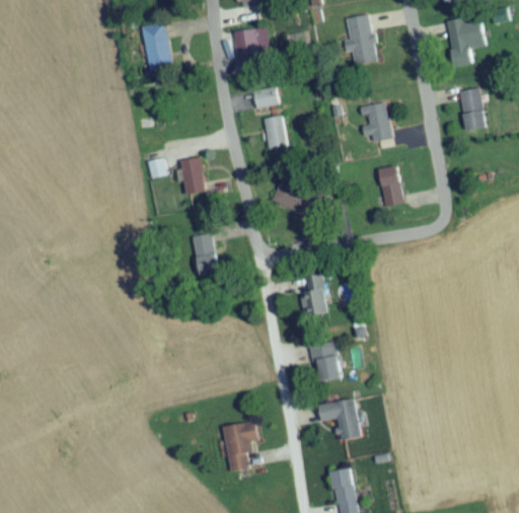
[(263,5),(262,0),(241,0),(243,8),(263,5)]
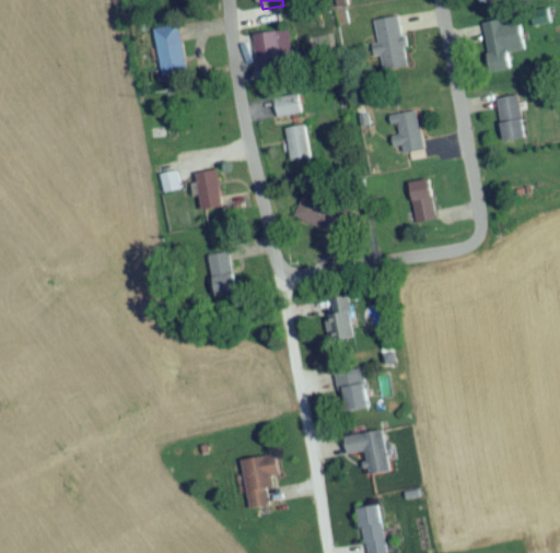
[(408,68),(401,15),(374,19),(381,71),(408,68)]
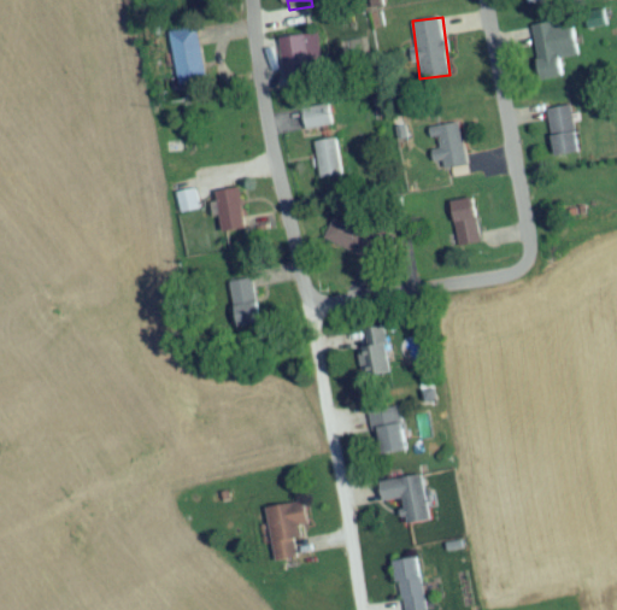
[(198,27),(170,31),(180,86),(206,81),(198,27)]
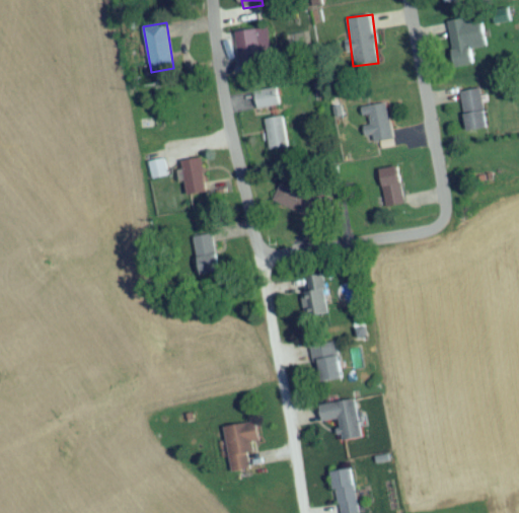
[(473,65),(468,25),(449,28),(454,67),(473,65)]
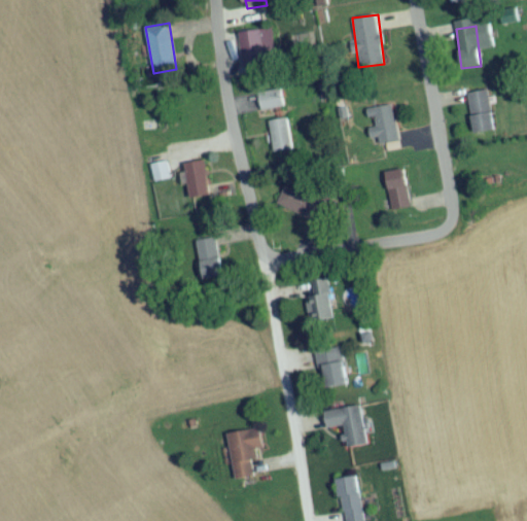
[(262,29),(240,31),(243,66),(266,63),(262,29)]
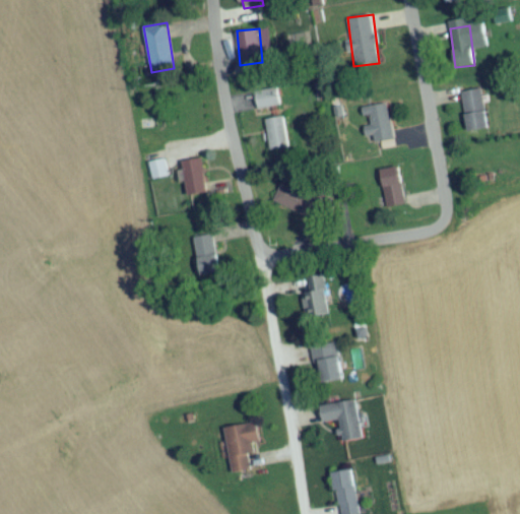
[(281,105),(277,86),(255,90),(258,109),(281,105)]
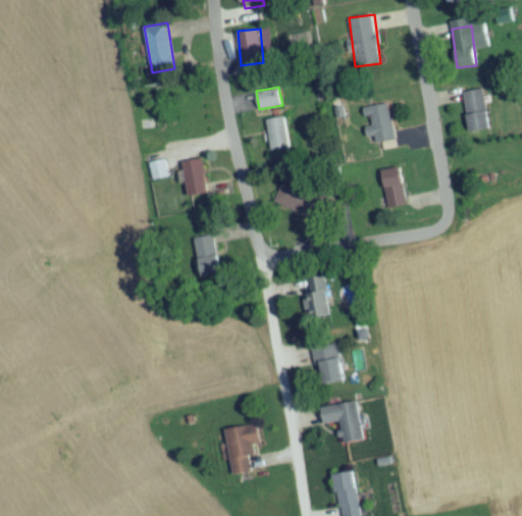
[(463,92),(470,133),(490,129),(483,89),(463,92)]
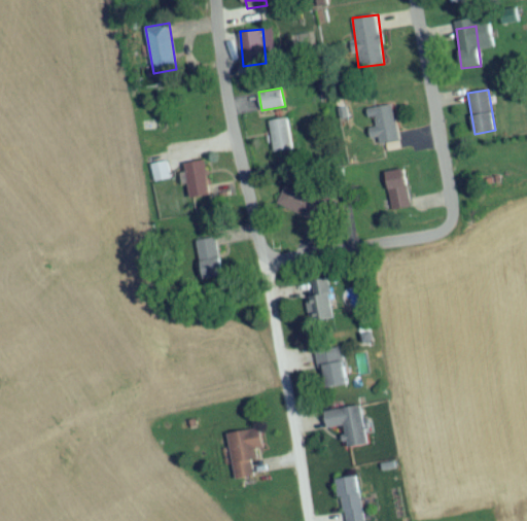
[(376,146),(399,141),(393,104),(369,109),(376,146)]
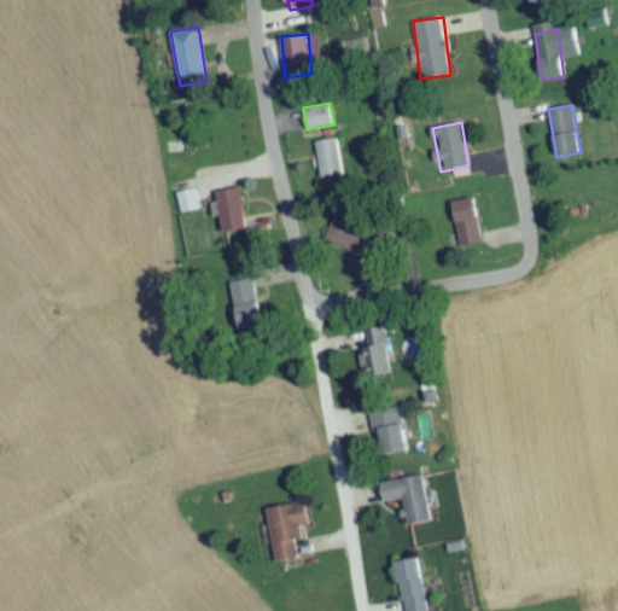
[(343,175),(338,138),(316,140),(321,178),(343,175)]
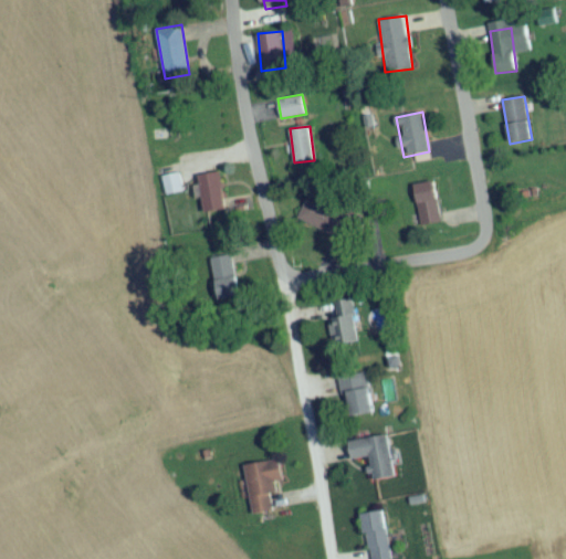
[(163,177),(168,196),(184,191),(178,172),(163,177)]
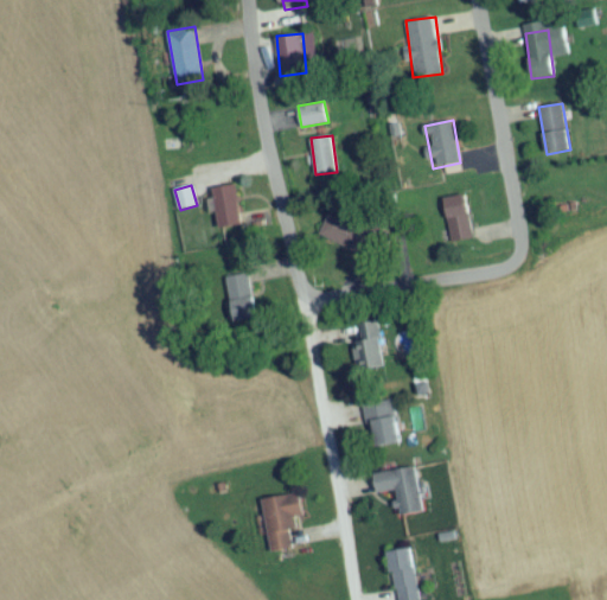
[(241,224),(238,185),(215,186),(218,227),(241,224)]
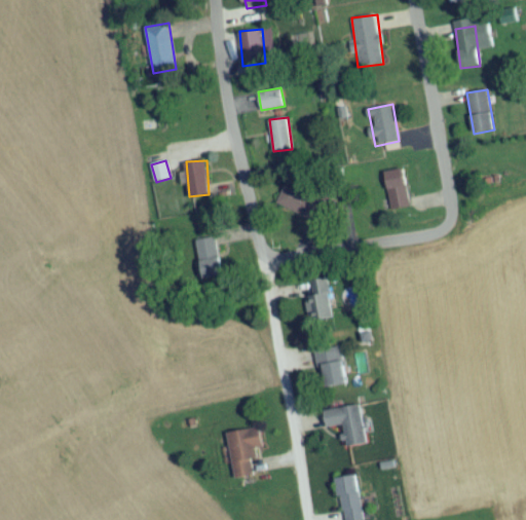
[(383,173),(391,210),(412,206),(404,168),(383,173)]
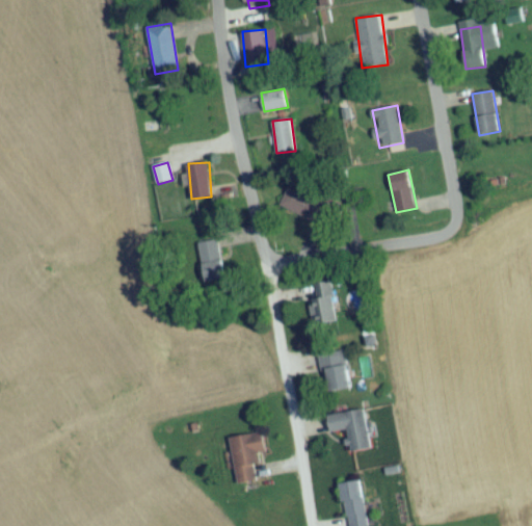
[(333,207),(289,184),(280,204),(322,226),(333,207)]
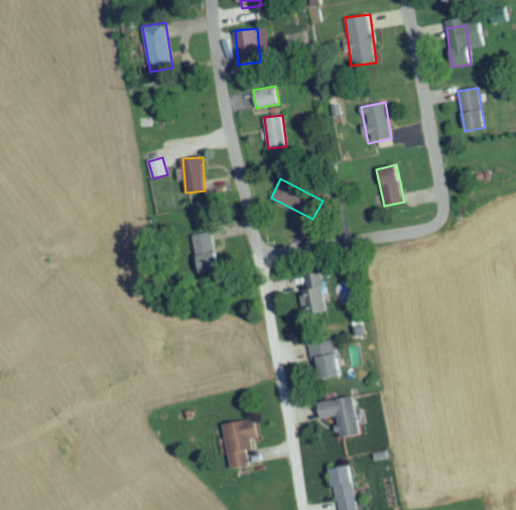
[(192,234),(199,273),(219,270),(212,231),(192,234)]
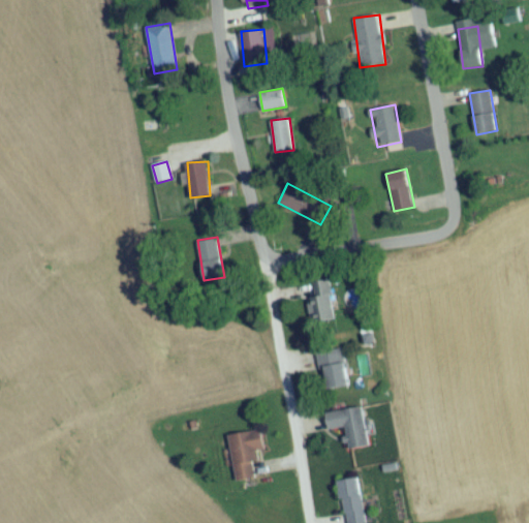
[(310,280),(312,321),(333,320),(331,279),(310,280)]
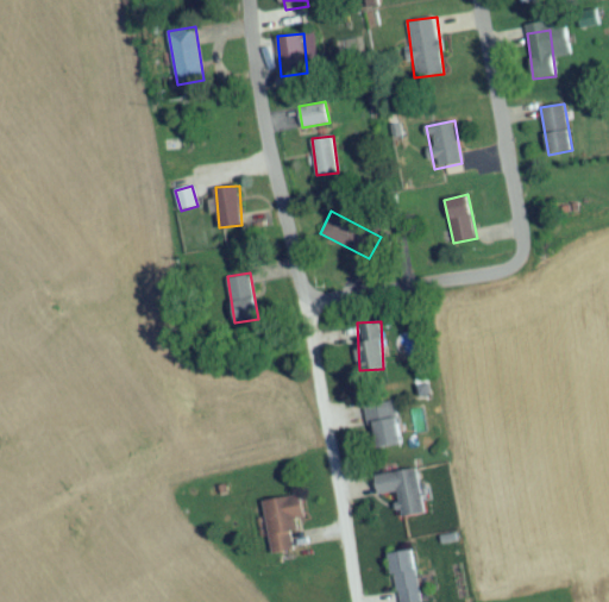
[(394,400),(366,405),(375,450),(402,445),(394,400)]
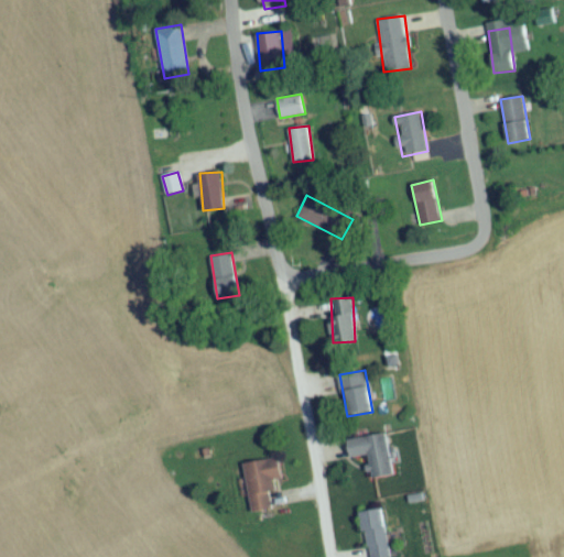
[(371,478),(393,474),(386,434),(348,440),(351,458),(367,456),(371,478)]
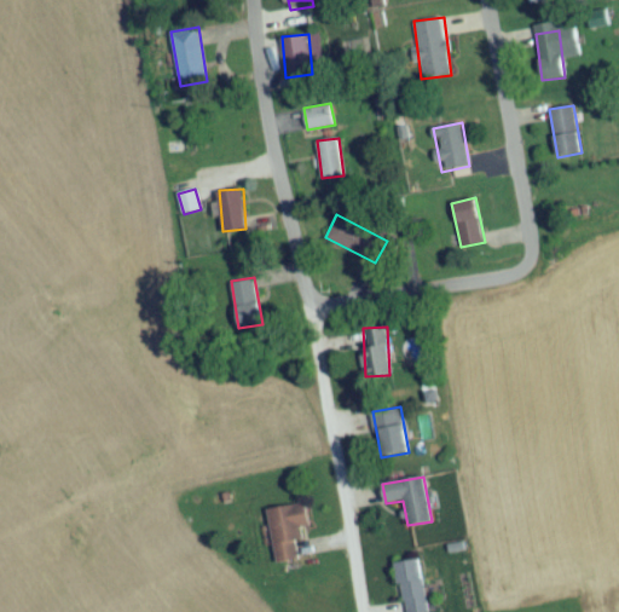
[(299,529),(310,527),(306,502),(267,509),(276,563),(304,558),(299,529)]
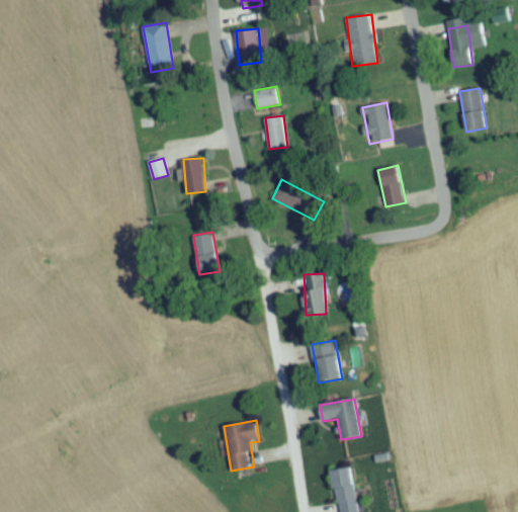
[(336,511),(354,511),(354,470),(336,470),(336,511)]
